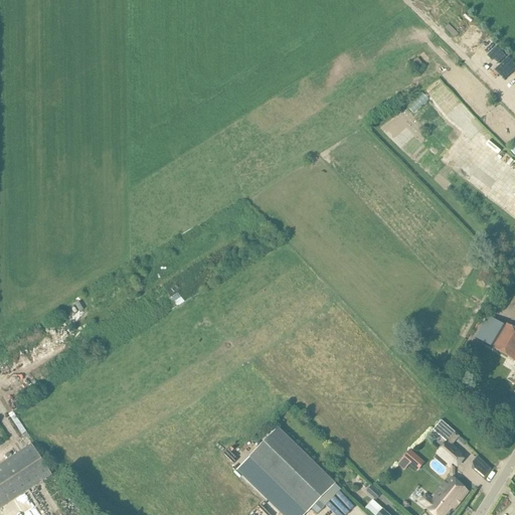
[(504,53),(496,61),(504,71),(513,63),(504,53)]
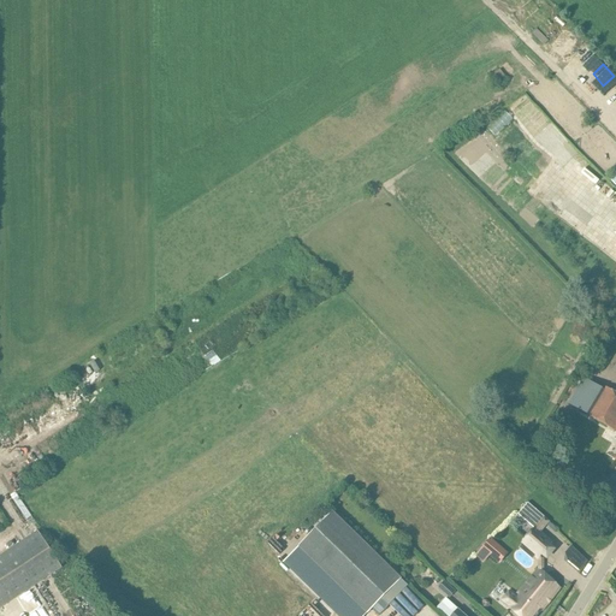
[(497,86),(507,80),(499,70),(490,76),(497,86)]
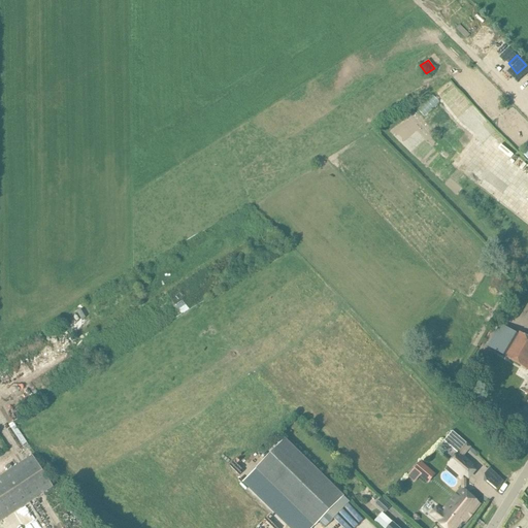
[(527,395),(527,337),(519,332),(517,336),(499,326),(488,347),(527,370),(527,393),(527,395)]
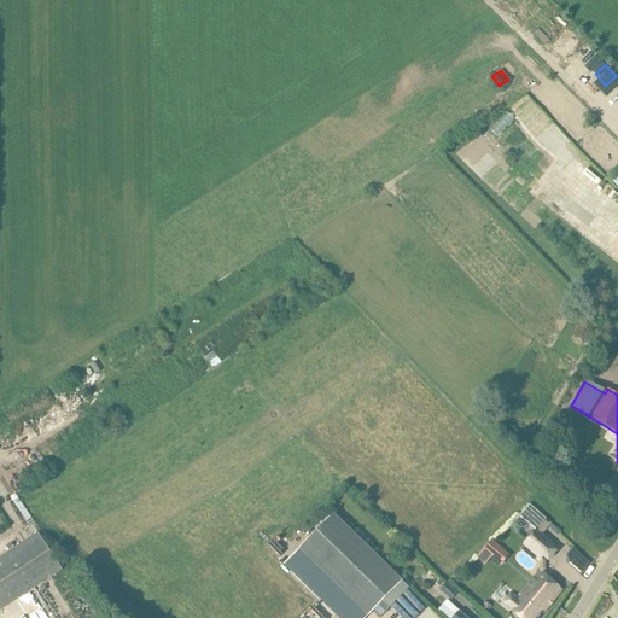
[(105,415),(98,420),(103,427),(110,423),(105,415)]
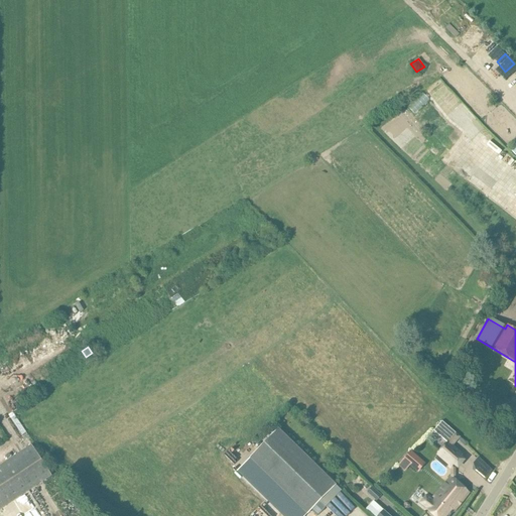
[(442,420),(433,430),(446,442),(445,443),(436,456),(448,466),(450,468),(453,465),(461,456),(453,448),(455,445),(462,437),(455,431),(442,420)]
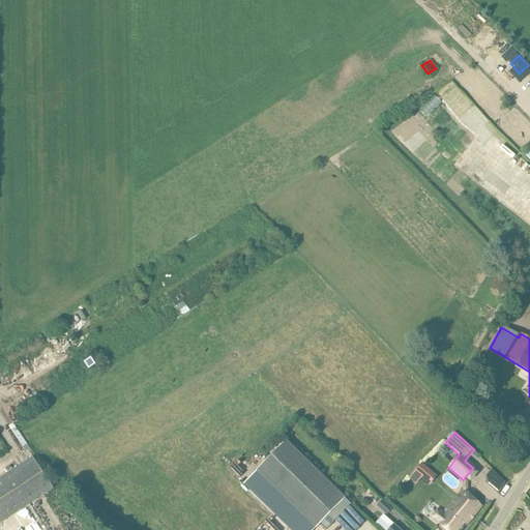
[(286,441),(257,470),(316,528),(345,499),(286,441)]
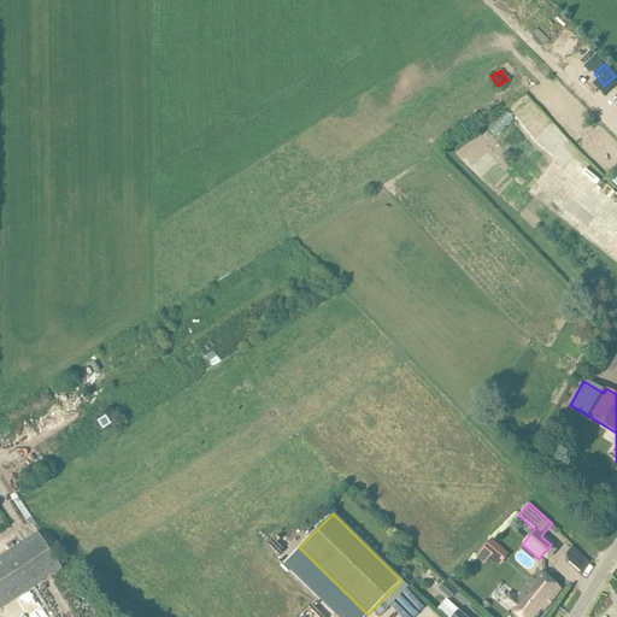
[(0,610),(62,570),(37,534),(0,558),(0,610)]
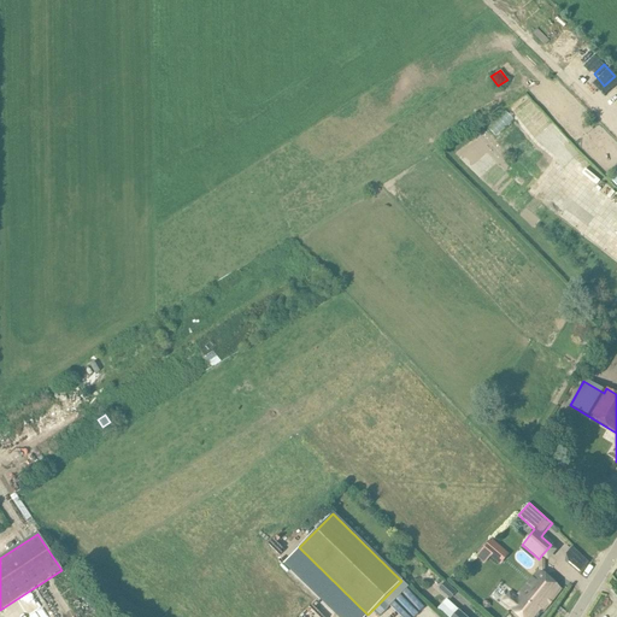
[(491,539),(482,550),(491,557),(500,565),(510,554),(492,540),(491,539)]
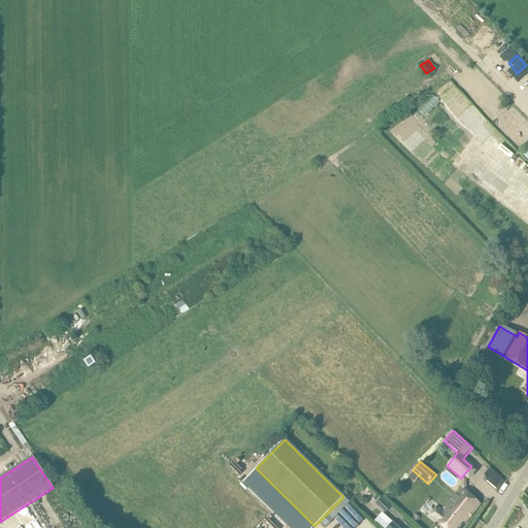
[(460,527),(480,504),(462,490),(444,510),(447,513),(444,516),(437,509),(432,517),(440,524),(439,525),(442,527),(460,527)]
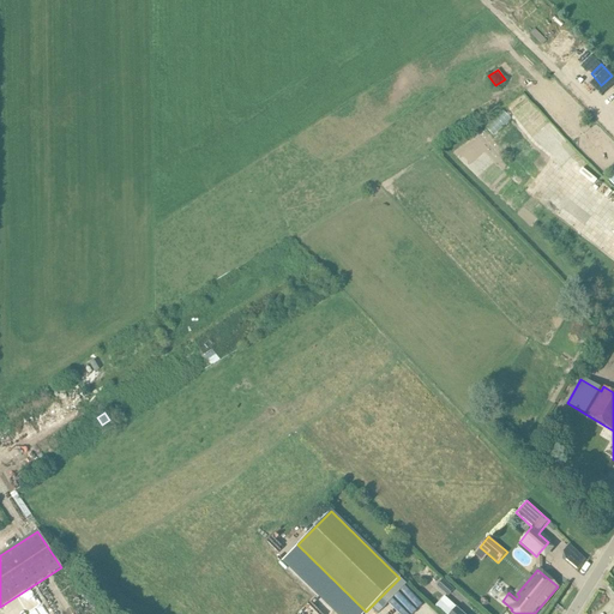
[(443,579),(437,585),(449,596),(455,590),(443,579)]
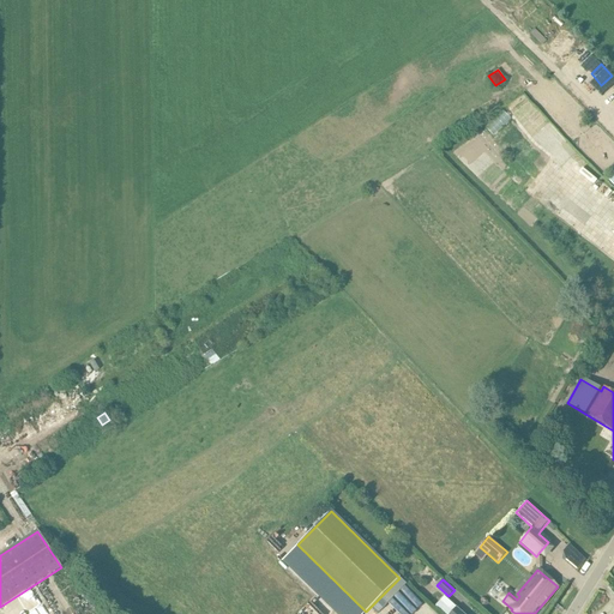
[(407,584),(401,589),(413,603),(419,599),(407,584)]
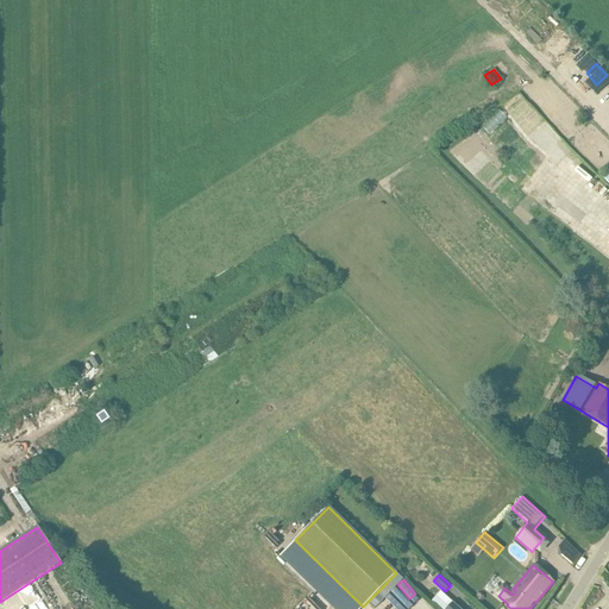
[(439,608),(457,608),(452,606),(443,596),(435,604),(439,608)]
